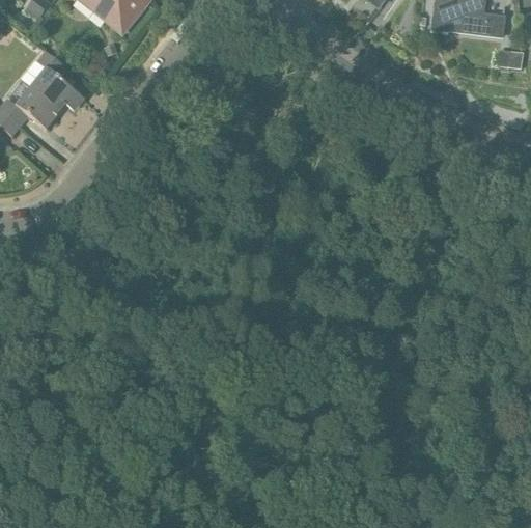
[(33,0),(25,9),(37,20),(51,3),(46,0),(33,0)]
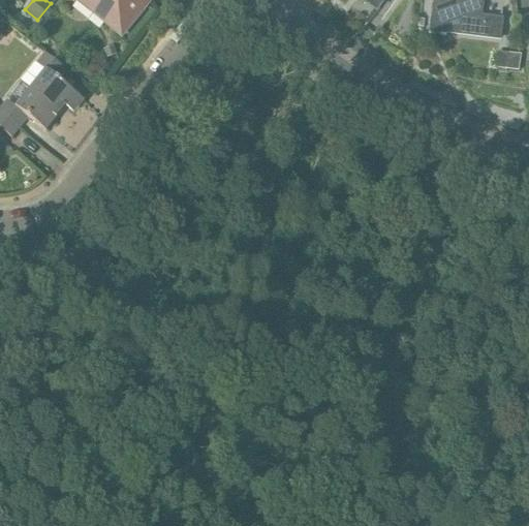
[(80,0),(105,21),(122,34),(150,0),(80,0)]
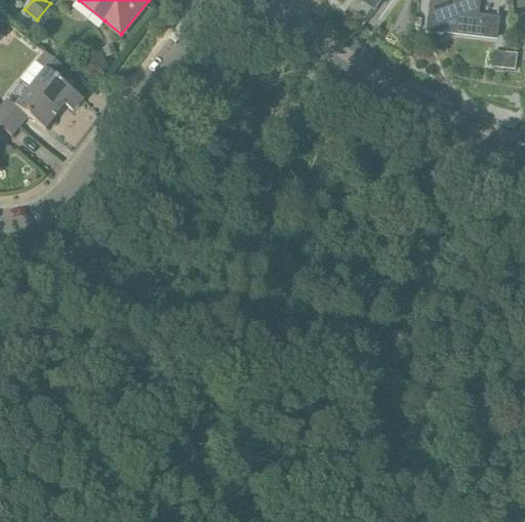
[(362,0),(374,9),(380,0),(362,0)]
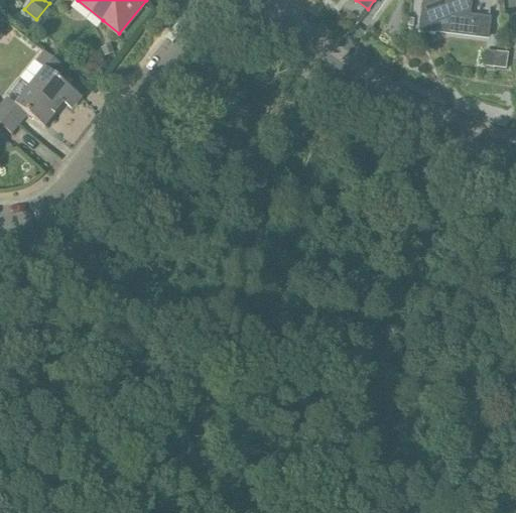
[(422,0),(418,30),(434,32),(435,24),(447,25),(446,31),(487,36),(489,16),(470,14),(472,0),(422,0)]
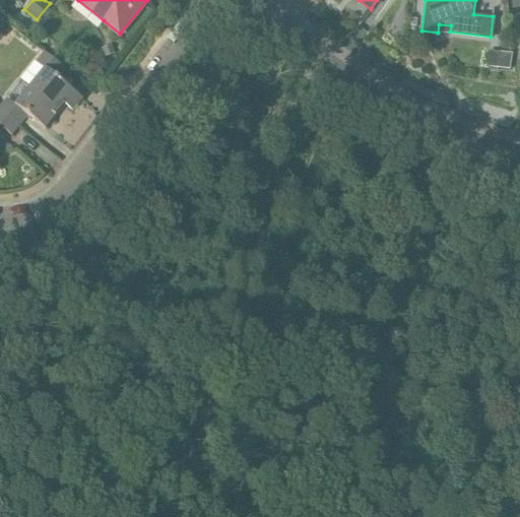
[(508,0),(510,13),(519,11),(519,0),(508,0)]
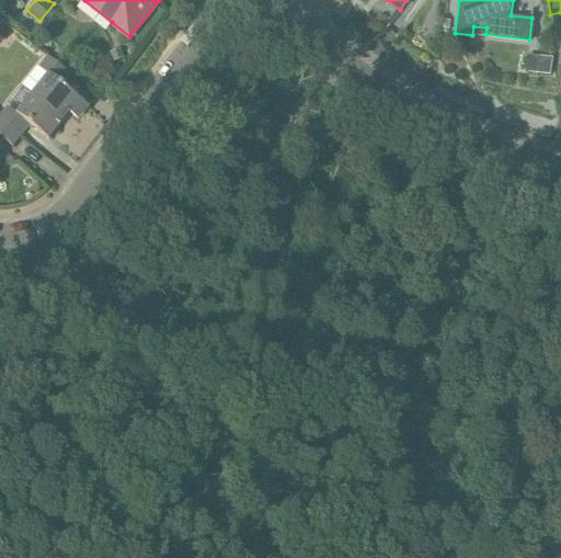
[(9,31),(1,24),(0,25),(0,40),(1,42),(9,31)]
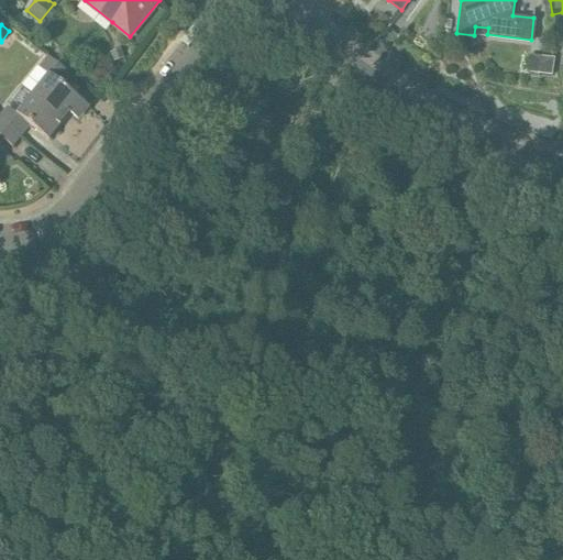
[(113,59),(124,56),(121,47),(110,51),(113,59)]
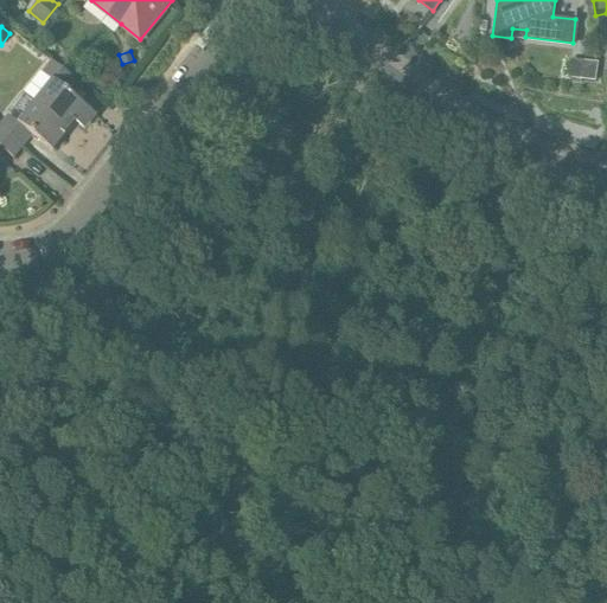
[(34,100),(70,128),(88,107),(66,90),(76,78),(57,63),(51,58),(42,71),(51,79),(34,100)]
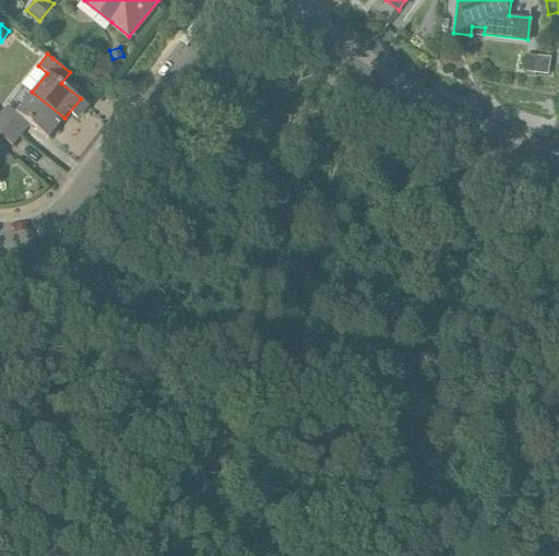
[(549,56),(537,55),(535,72),(548,73),(549,56)]
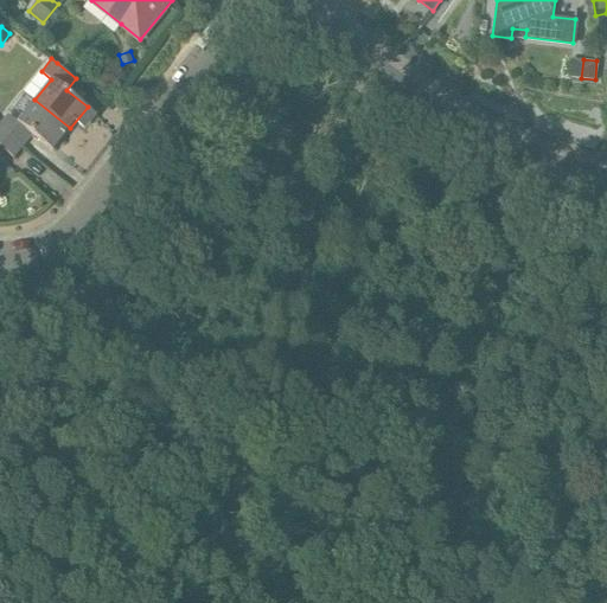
[(0,121),(0,126),(23,145),(32,133),(52,149),(70,128),(34,100),(18,121),(7,113),(0,121)]
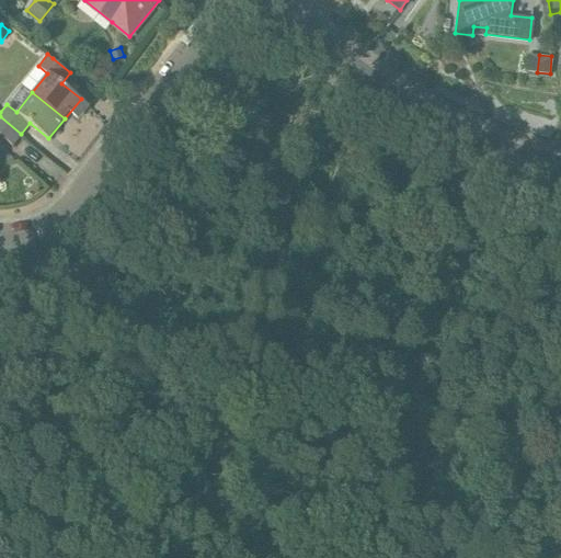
[(0,134),(12,145),(21,134),(0,116),(0,134)]
